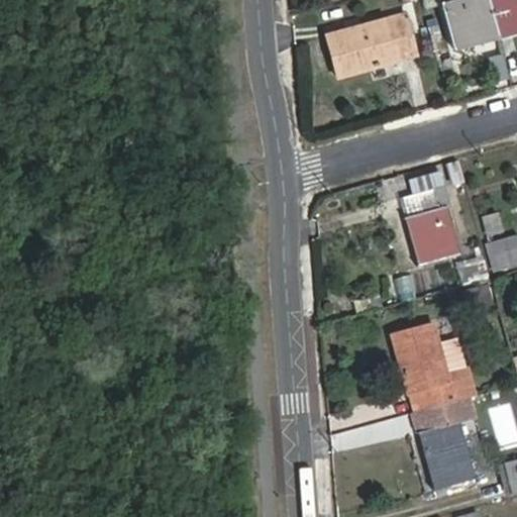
[(457,48),(499,37),(488,0),(458,0),(443,4),(457,48)]
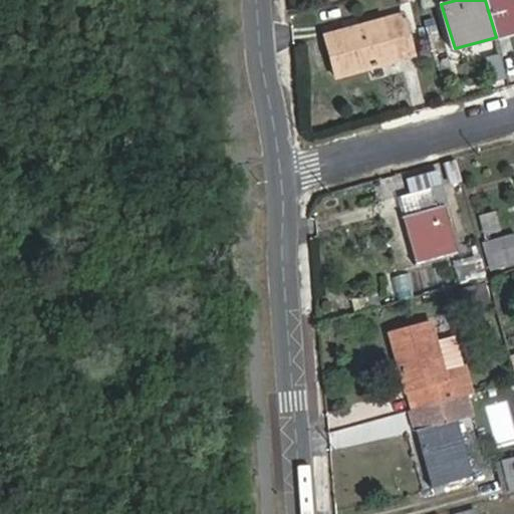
[(513,0),(485,0),(496,37),(513,31),(513,0)]
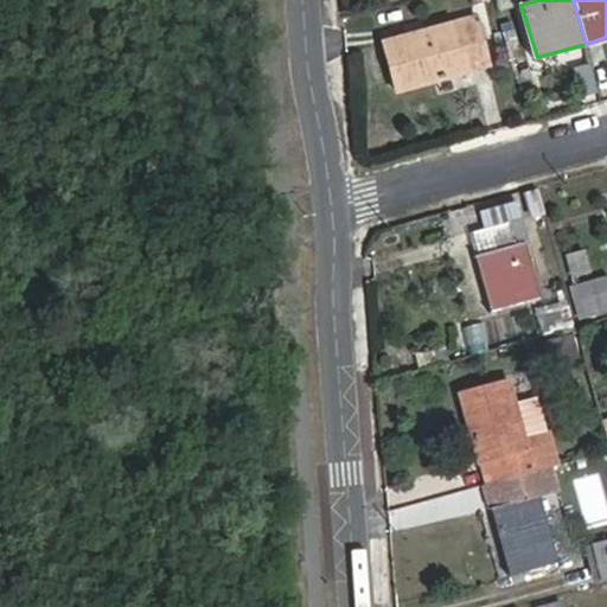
[(384,40),(397,91),(491,65),(478,16),(384,40)]
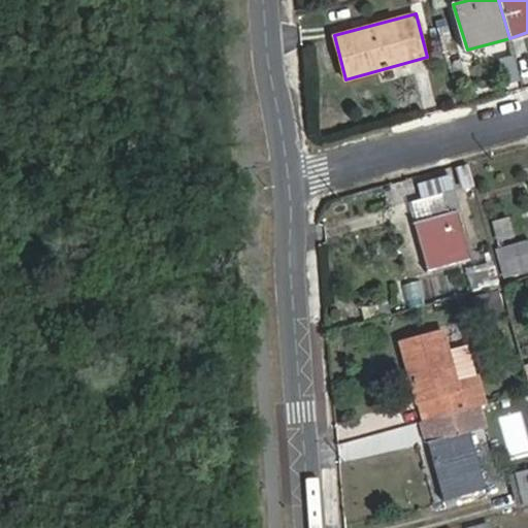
[(418,183),(423,198),(452,190),(447,175),(418,183)]
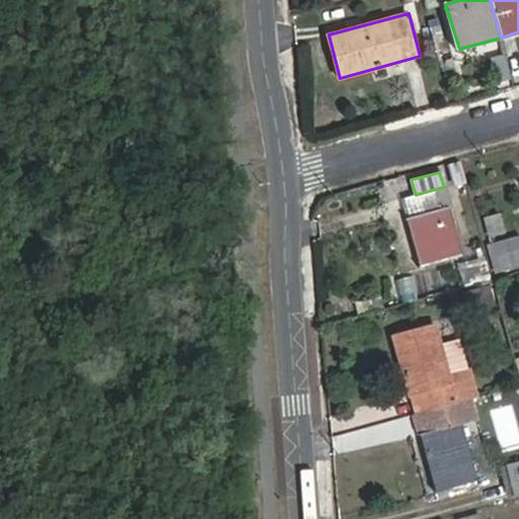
[(405,198),(411,218),(406,219),(420,265),(460,253),(447,208),(452,206),(447,187),(444,187),(416,195),(405,198)]
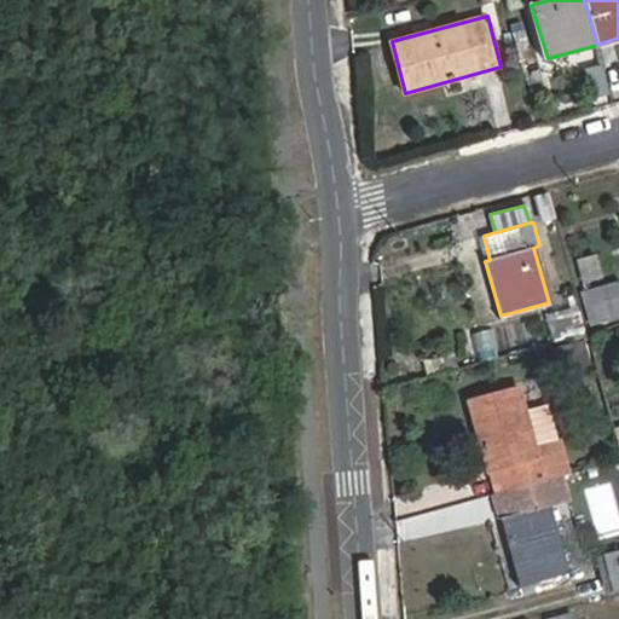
[(582,284),(605,278),(599,253),(576,258),(582,284)]
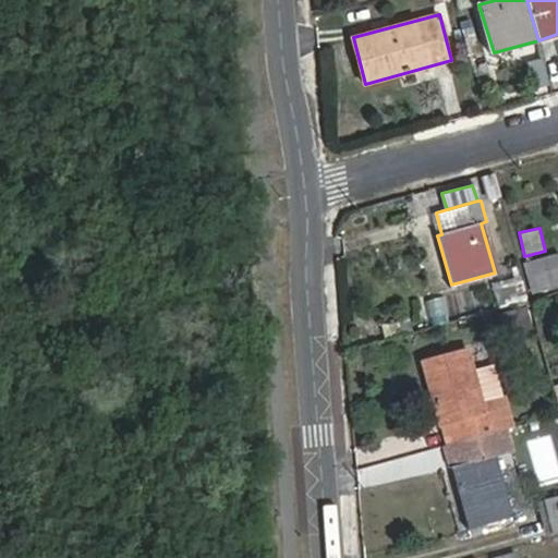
[(557,253),(524,263),(534,292),(557,284),(557,253)]
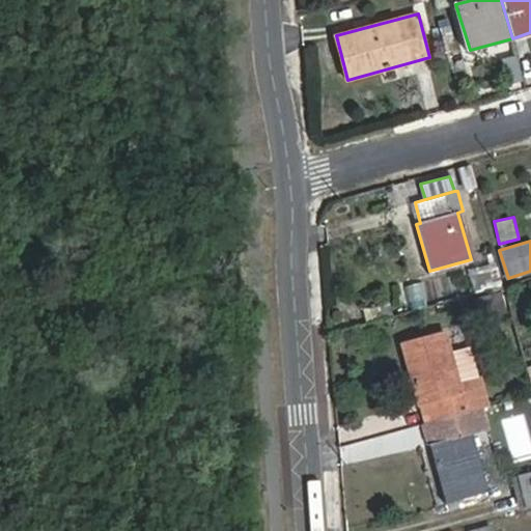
[(475,290),(501,286),(498,263),(472,267),(475,290)]
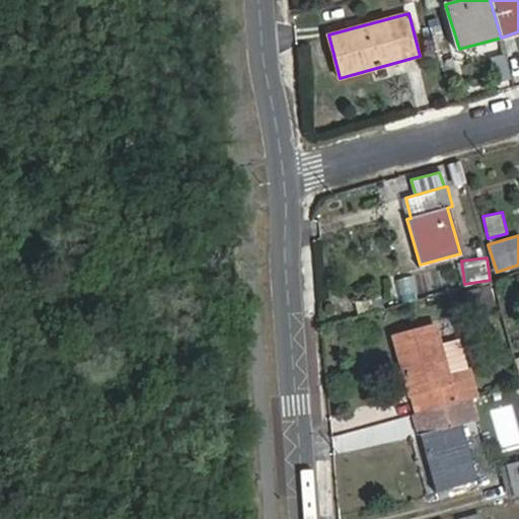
[(402,301),(416,299),(411,277),(397,279),(402,301)]
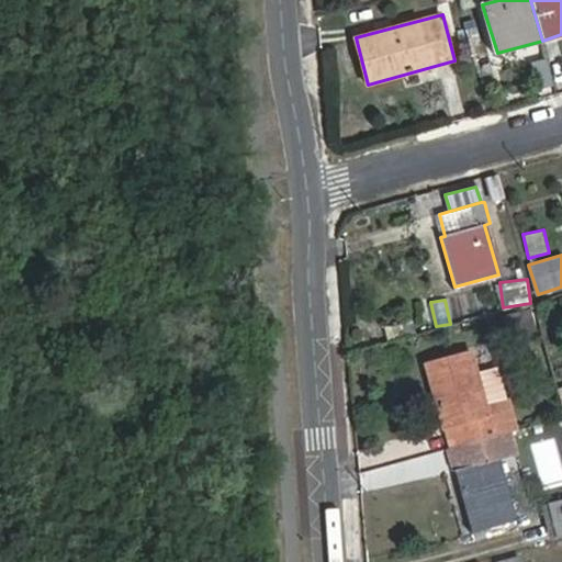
[(452,448),(496,436),(509,433),(503,411),(491,414),(473,349),(429,361),(452,448)]
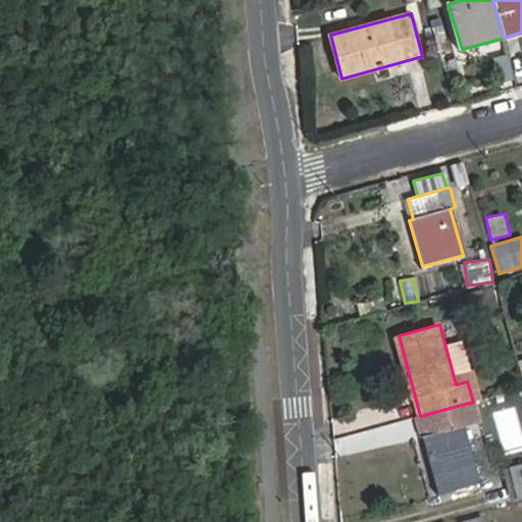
[(485,418),(480,400),(473,402),(461,405),(466,424),(485,418)]
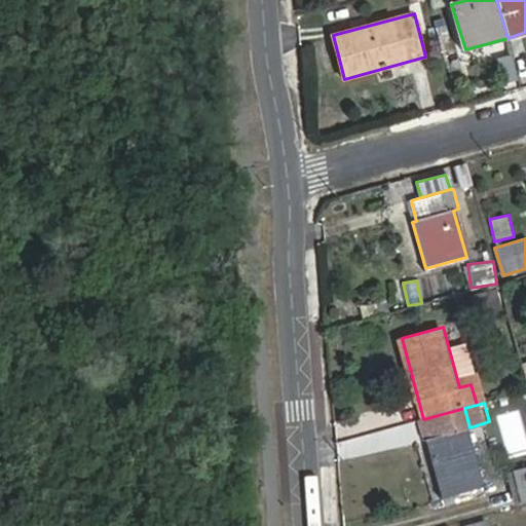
[(464,408),(423,419),(444,496),(485,485),(470,427),(464,408)]
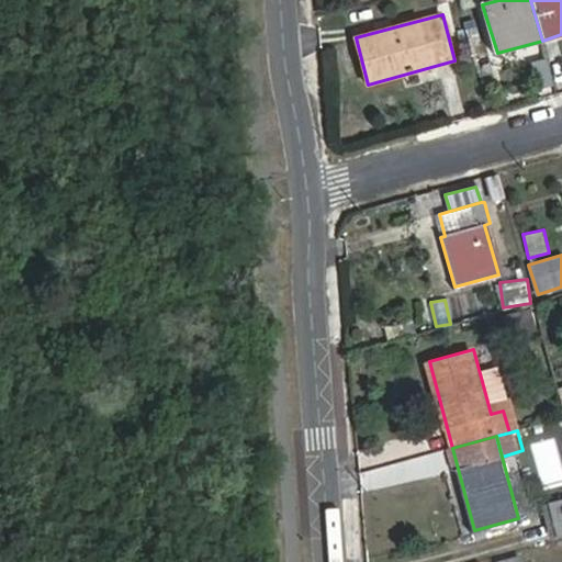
[(557,537),(561,536),(561,498),(548,504),(557,537)]
